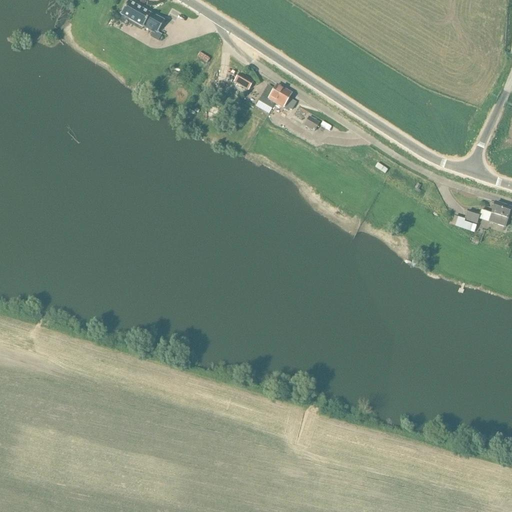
[(155,32),(157,34),(164,22),(150,14),(150,15),(128,2),(120,16),(142,29),(153,35),(155,32)]
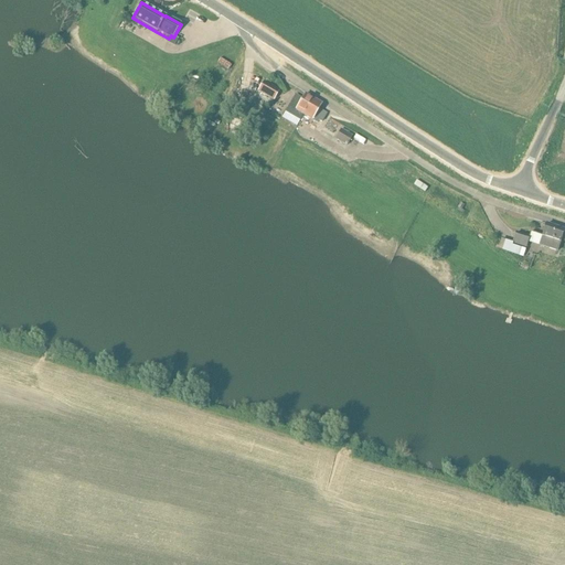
[(269,85),(264,81),(257,92),(274,102),(275,98),(280,89),(270,84),(269,85)]
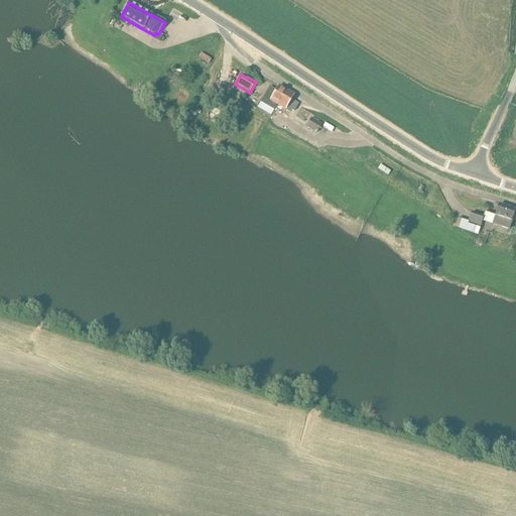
[(270,86),(263,98),(260,103),(273,111),(277,106),(275,105),(285,90),(279,86),(276,90),(270,86)]
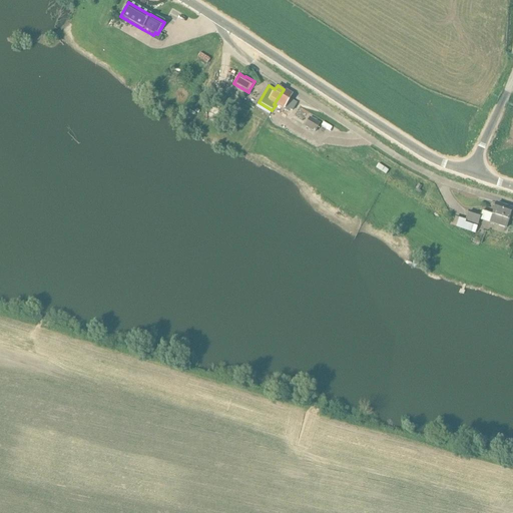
[(292,94),(284,89),(274,104),(276,105),(288,112),(290,110),(292,111),(297,103),(290,98),(292,94)]
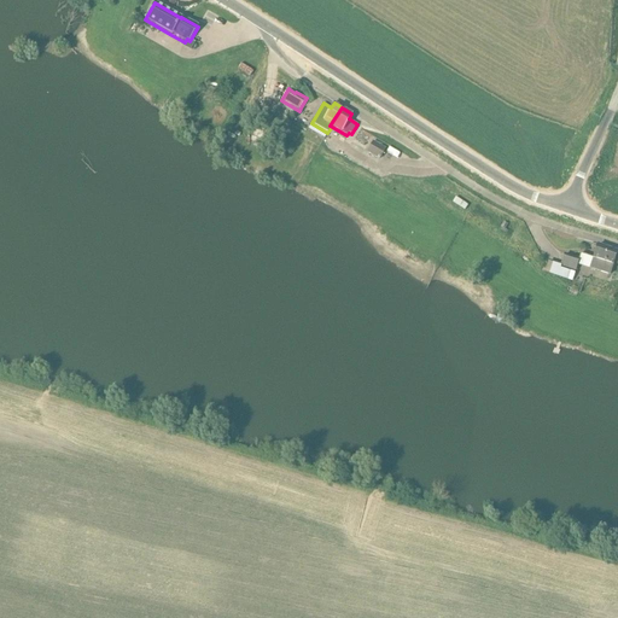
[(373,143),(367,152),(379,159),(385,150),(373,143)]
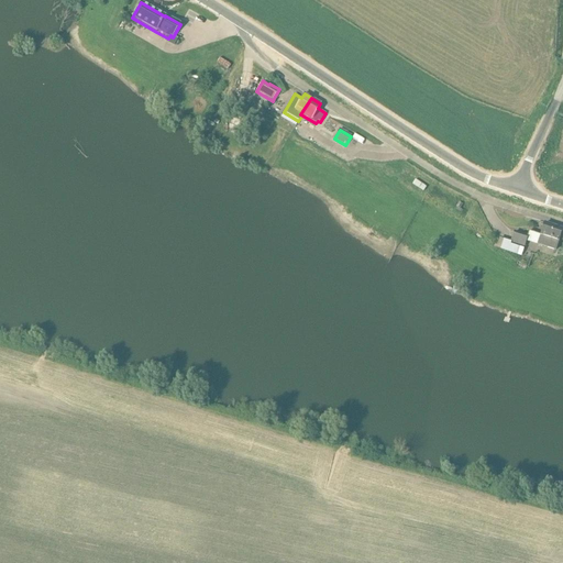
[(556,251),(560,242),(562,230),(562,229),(545,223),(541,235),(529,231),(528,235),(515,231),(511,242),(504,240),(500,250),(521,257),(525,249),(511,245),(512,243),(525,247),(527,242),(556,251)]
